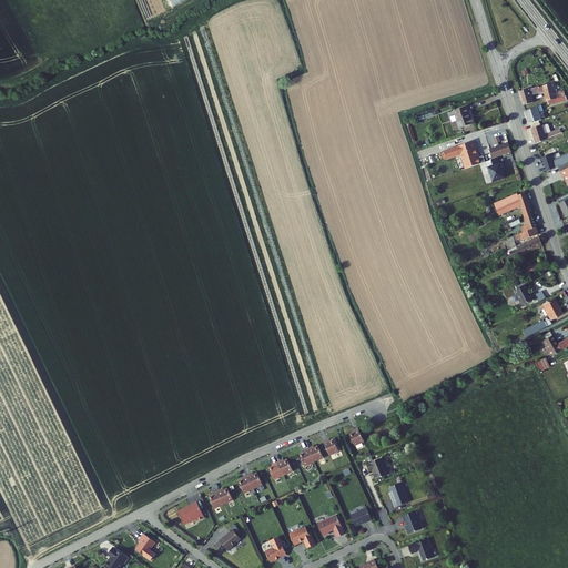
[(549,84),(518,92),(523,107),(533,103),(530,95),(543,91),(546,102),(555,100),(549,84)]
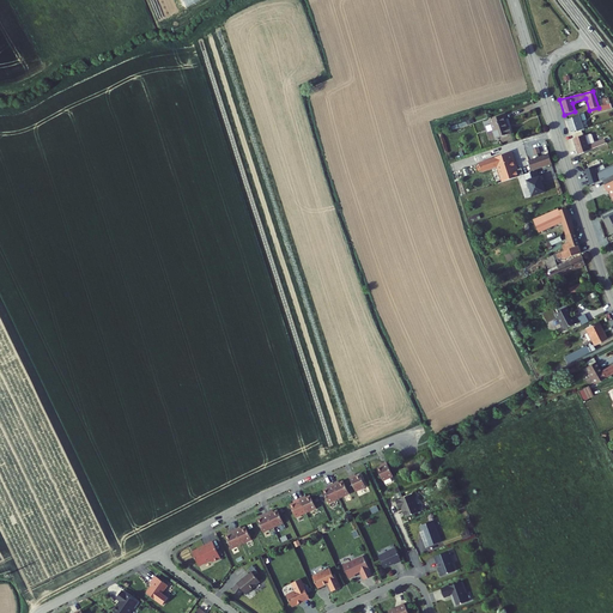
[(612,107),(612,103),(599,108),(589,110),(590,115),(612,108),(612,107)]
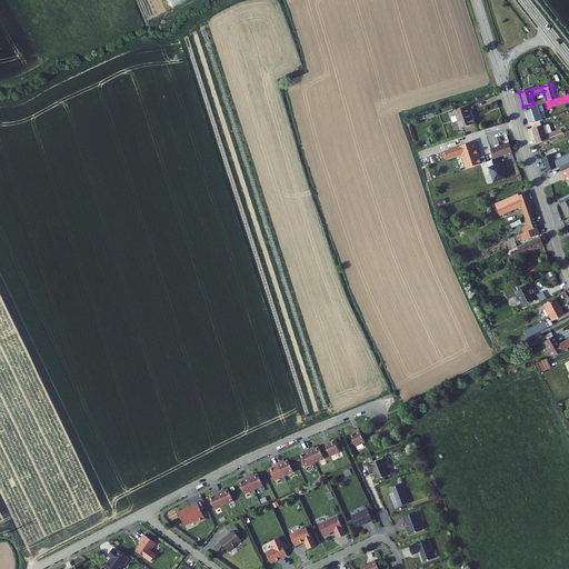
[(540,106),(526,112),(529,125),(541,121),(539,113),(542,112),(540,106)]
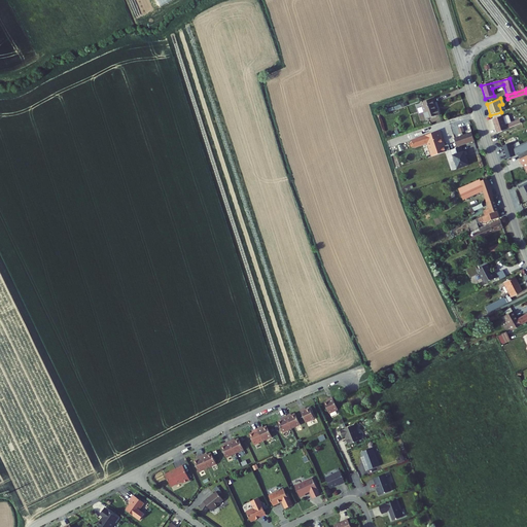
[(432,101),(421,105),(424,114),(426,113),(429,120),(440,116),(438,111),(435,112),(434,109),(435,109),(432,101)]
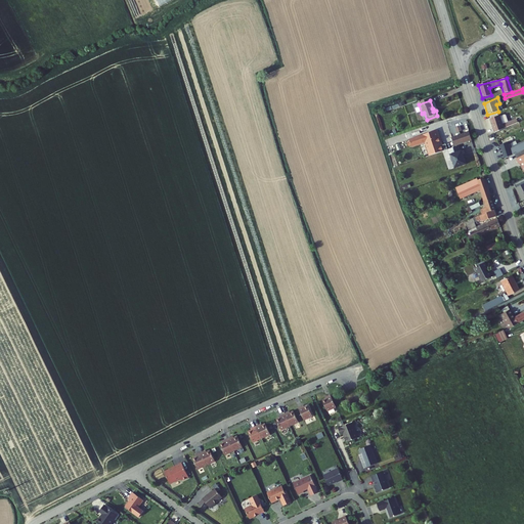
[(499,117),(489,120),(493,133),(505,129),(513,125),(515,124),(515,122),(514,121),(509,123),(506,117),(505,116),(500,118),(499,117)]
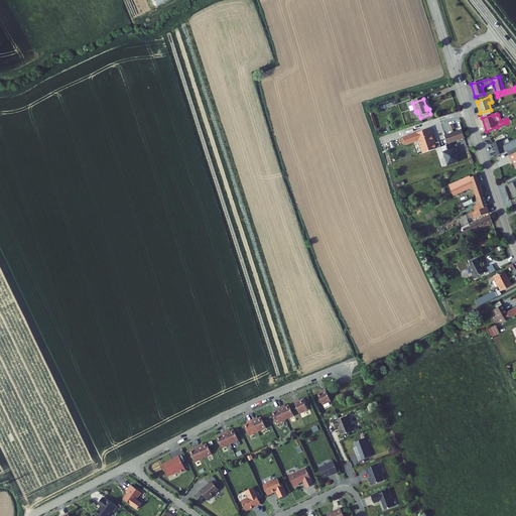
[(422,154),(440,148),(438,142),(433,144),(429,133),(431,133),(429,129),(411,135),(414,142),(417,141),(422,154)]
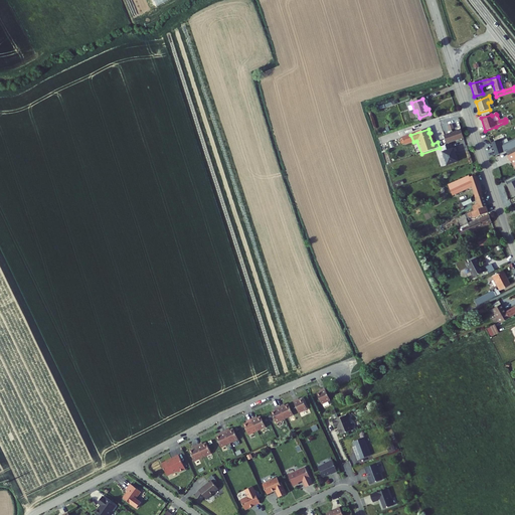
[(460,130),(447,135),(450,143),(454,141),(463,138),(460,130)]
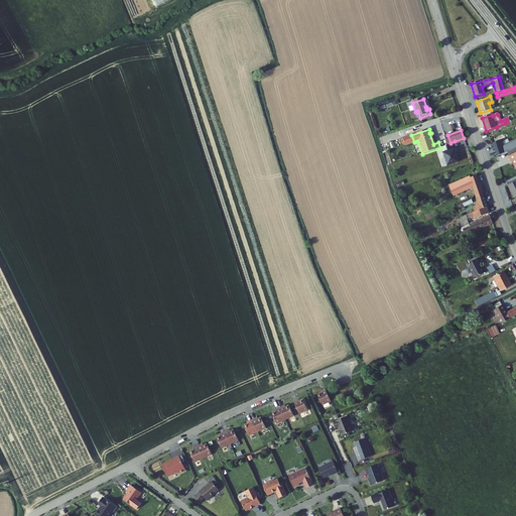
[(490,144),(495,158),(506,153),(515,147),(515,139),(503,146),(501,139),(490,144)]
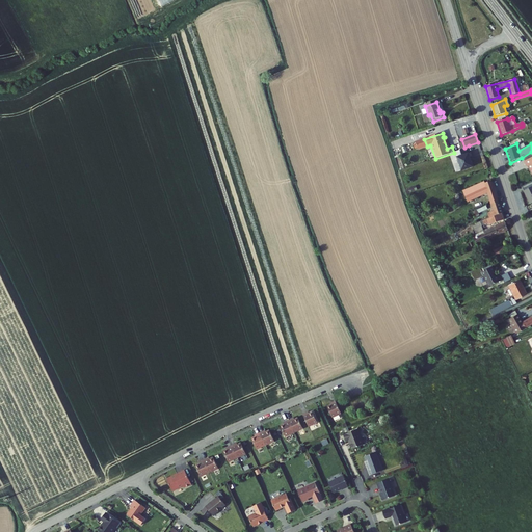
[(467,154),(464,149),(454,153),(460,171),(473,167),(470,161),(469,158),(468,154),(467,154)]
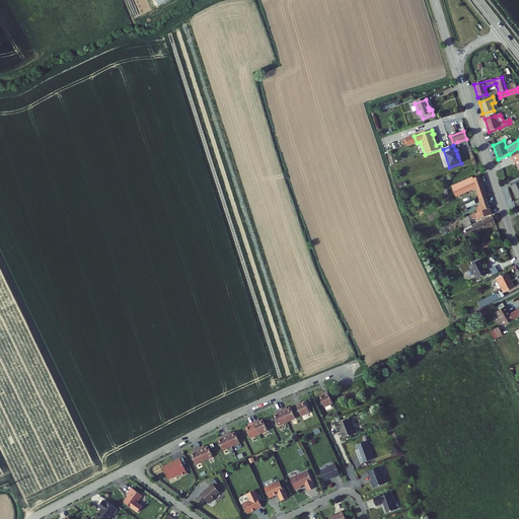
[(518,148),(509,154),(514,163),(516,163),(518,169),(518,148)]
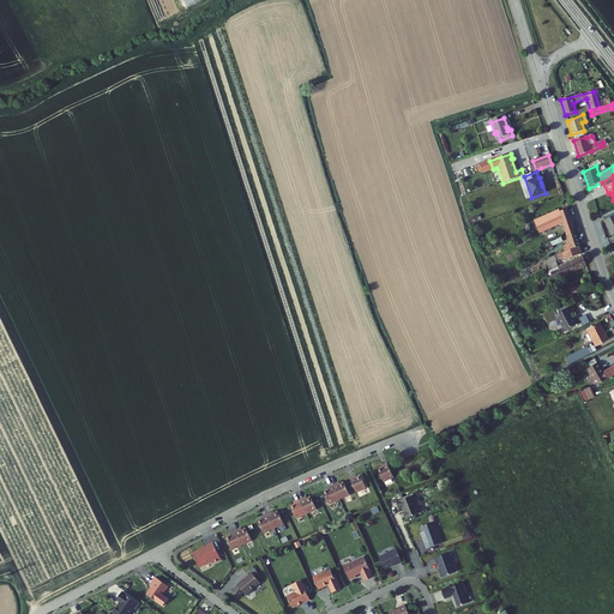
[(566,209),(558,214),(535,226),(537,233),(561,222),(565,232),(572,229),(566,209)]
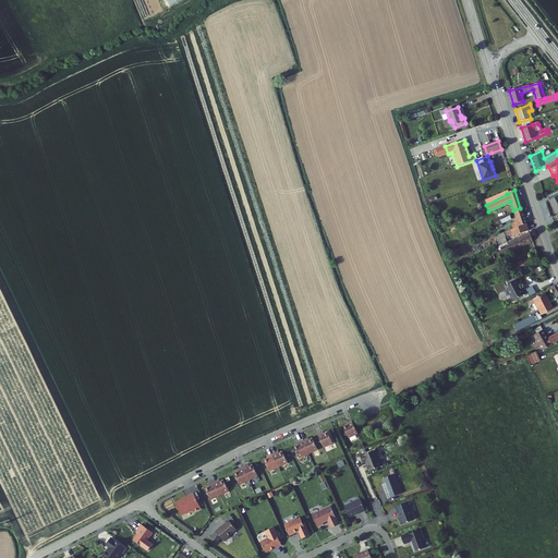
[(557,191),(546,197),(556,216),(557,215),(557,191)]
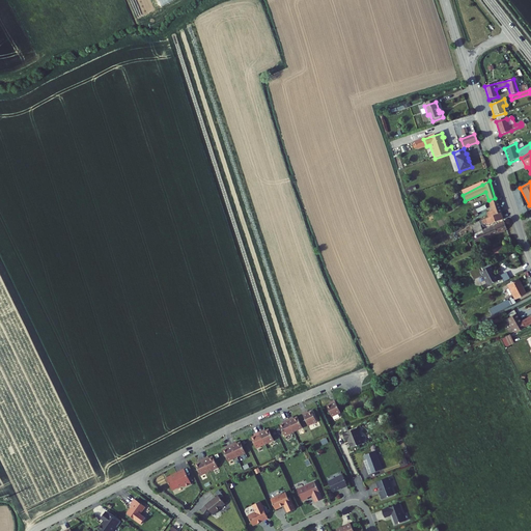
[(482,183),(462,193),(463,195),(482,185),(482,183)]
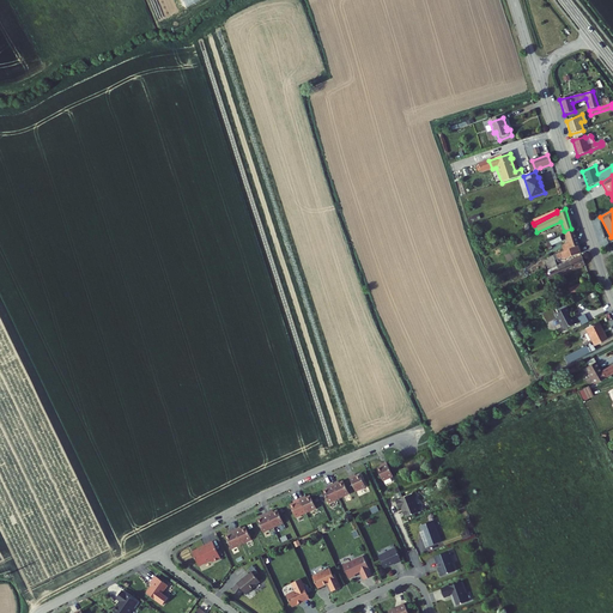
[(572,234),(566,236),(568,242),(562,244),(564,250),(570,248),(577,246),(572,234)]
